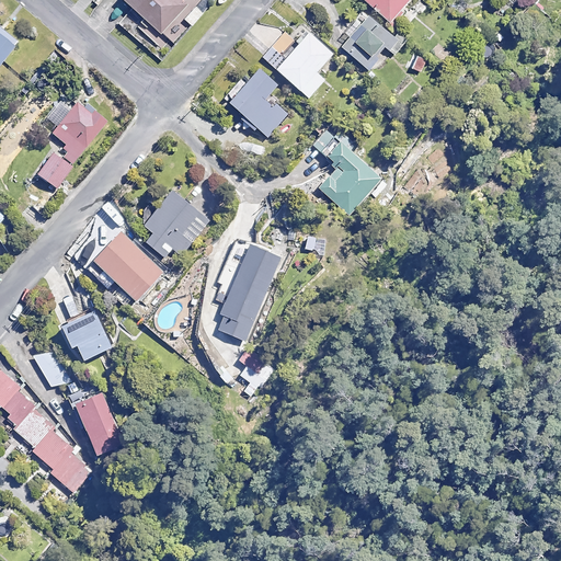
[(187,3),(183,0),(126,0),(160,32),(187,3)]
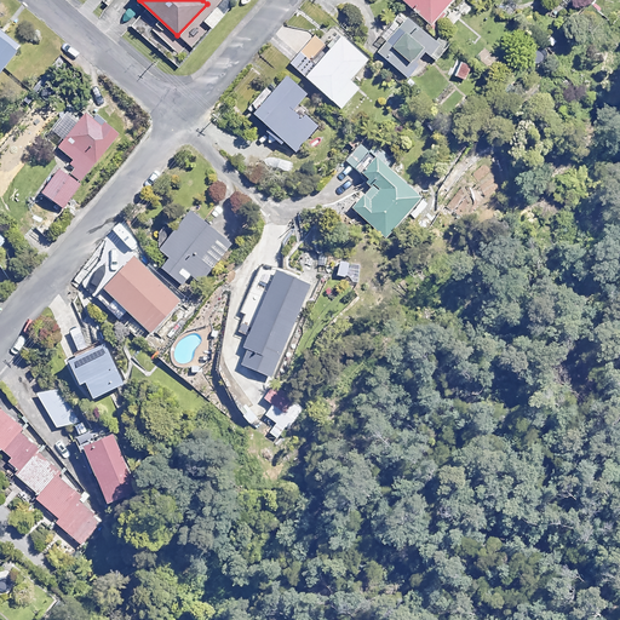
[(406,0),(431,22),(451,0),(406,0)]
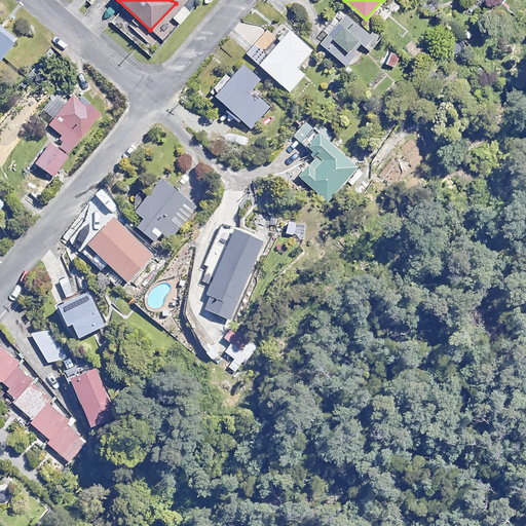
[(378,41),(340,8),(332,17),(338,23),(320,44),(345,66),(354,54),(352,52),(361,43),(370,50),(378,41)]
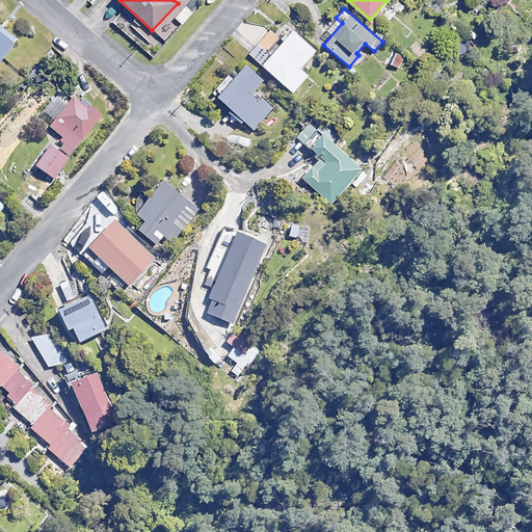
[(316,50),(289,25),(278,35),(283,38),(269,54),(257,44),(247,53),(292,94),(308,76),(299,69),(316,50)]
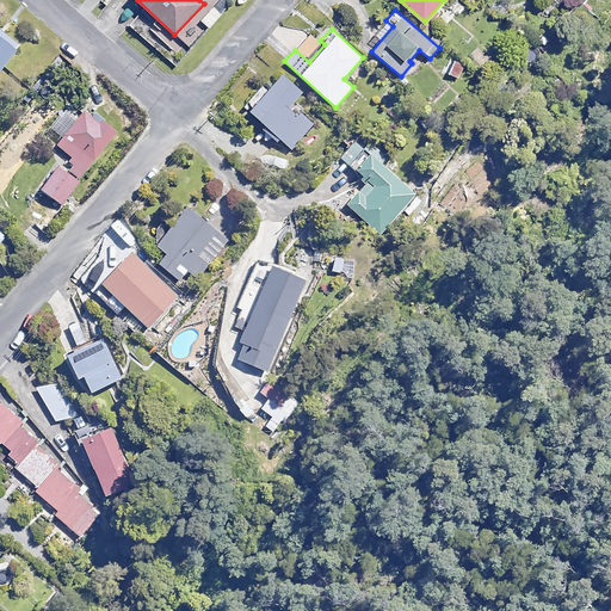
[(0,73),(17,54),(0,41),(0,73)]
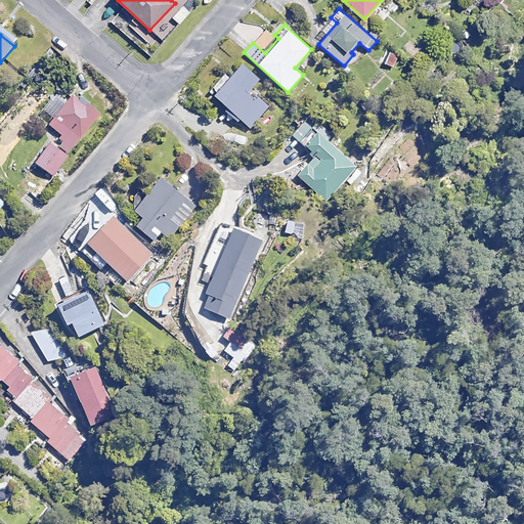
[(399,55),(390,50),(383,61),(392,67),(399,55)]
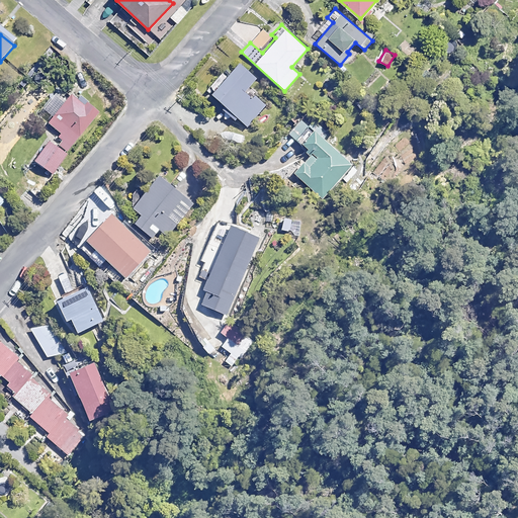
[(255,80),(238,64),(208,92),(244,128),(264,109),(245,90),(255,80)]
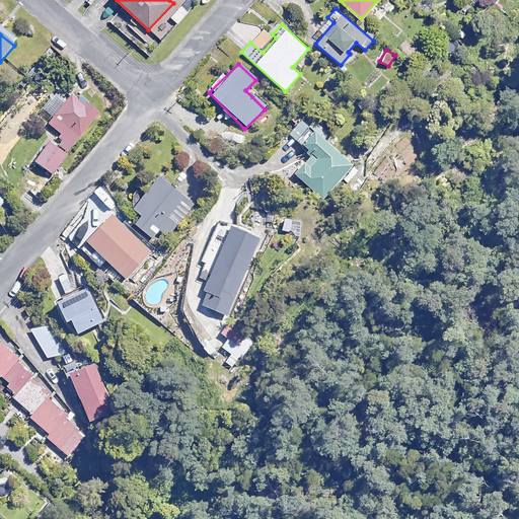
[(60,132),(57,136),(62,140),(59,144),(67,151),(98,113),(87,103),(85,105),(70,93),(47,122),(60,132)]
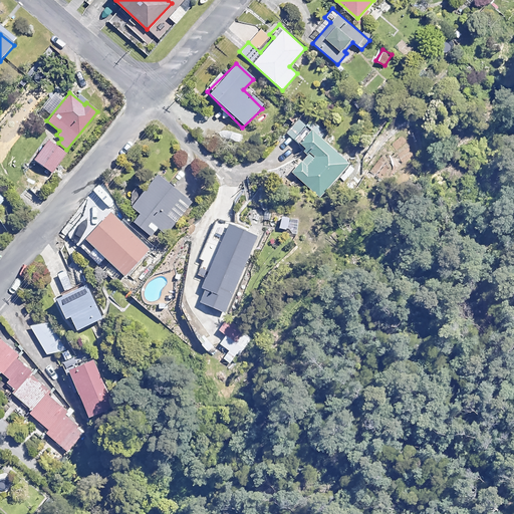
[(286,133),(295,141),(299,137),(296,134),(305,123),(299,117),(286,133)]
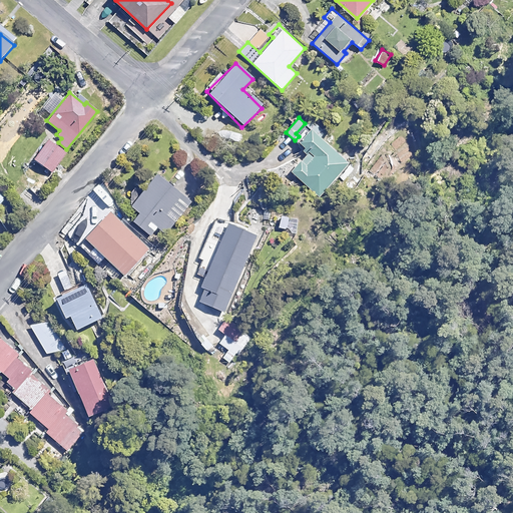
[(310,127),(297,142),(309,152),(291,172),(321,198),(350,166),(322,141),(324,139),(310,127)]
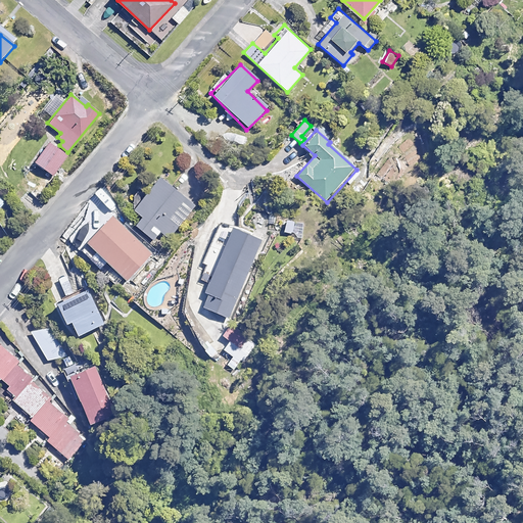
[(66,155),(47,142),(34,161),(53,175),(66,155)]
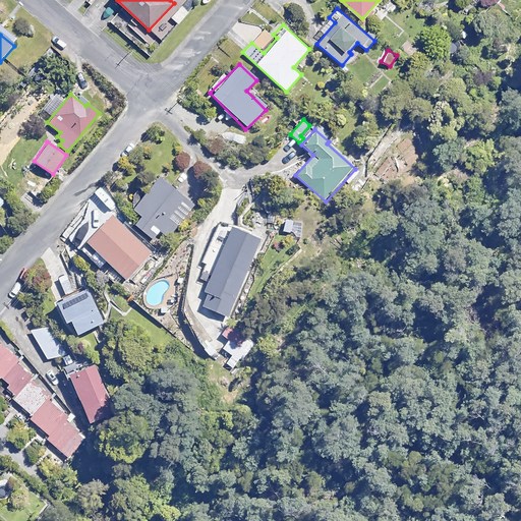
[(194,204),(159,175),(132,209),(140,216),(134,224),(153,239),(161,230),(169,236),(194,204)]
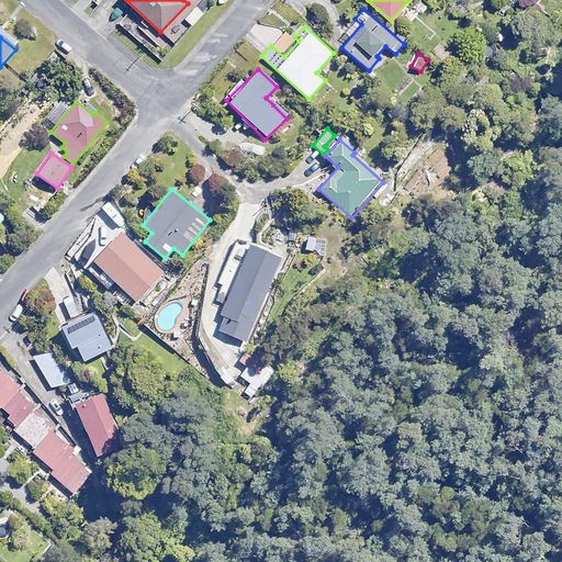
[(165,269),(115,233),(89,268),(138,304),(165,269)]
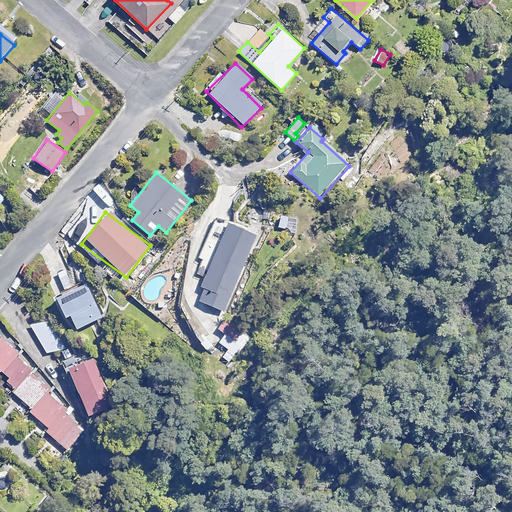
[(257,235),(226,223),(200,286),(203,287),(198,300),(201,302),(195,316),(219,326),(257,235)]
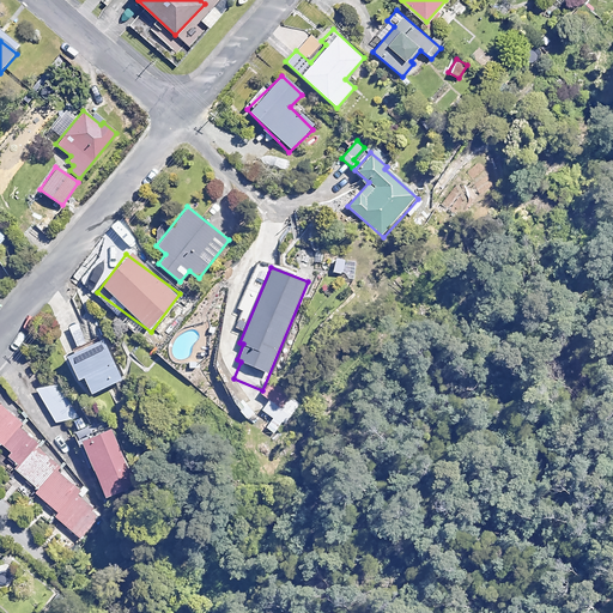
[(102,340),(60,357),(76,395),(119,378),(102,340)]
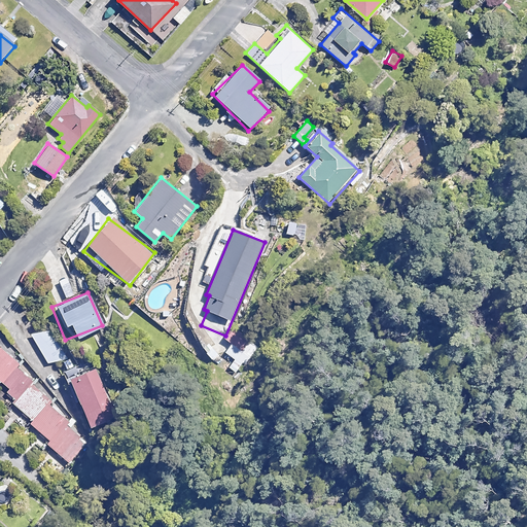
[(46,323),(28,334),(47,366),(66,355),(46,323)]
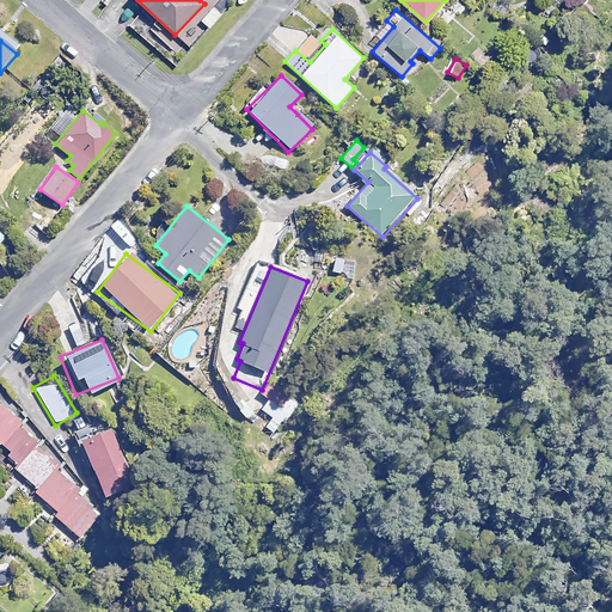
[(99,512),(0,410),(0,450),(73,537),(99,512)]
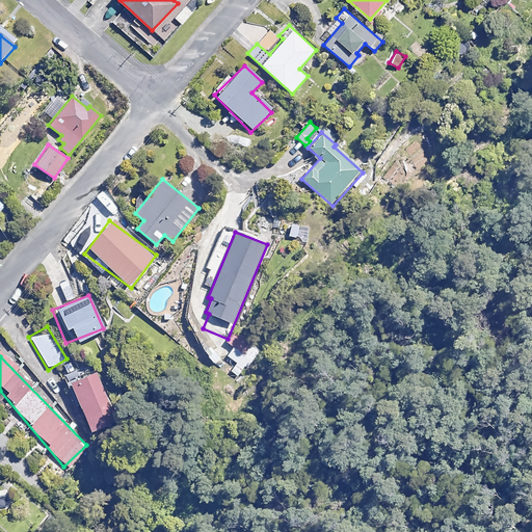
[(81,373),(65,380),(89,437),(106,430),(81,373)]
